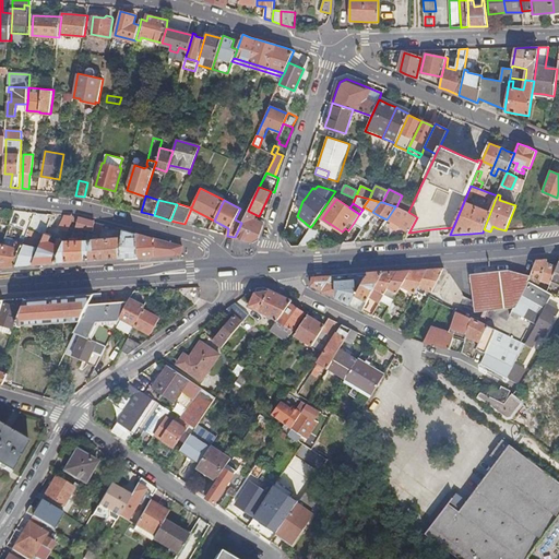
[(372,212),(364,206),(363,210),(359,214),(354,223),(363,229),(372,212)]
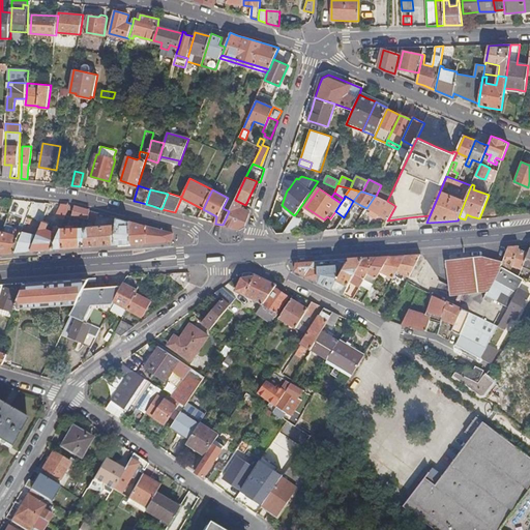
[(375,196),(366,208),(366,209),(369,210),(370,208),(378,213),(388,219),(395,206),(387,201),(376,196),(375,196)]
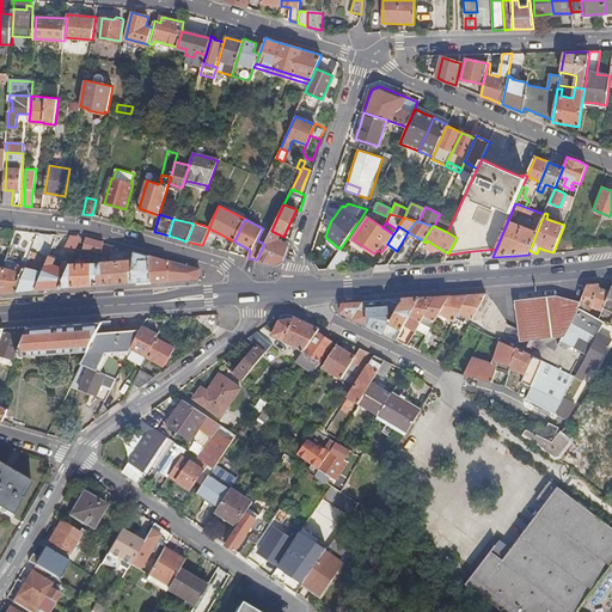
[(279,240),(281,236),(271,231),(264,244),(257,259),(275,265),(279,263),(283,261),(288,245),(279,240)]
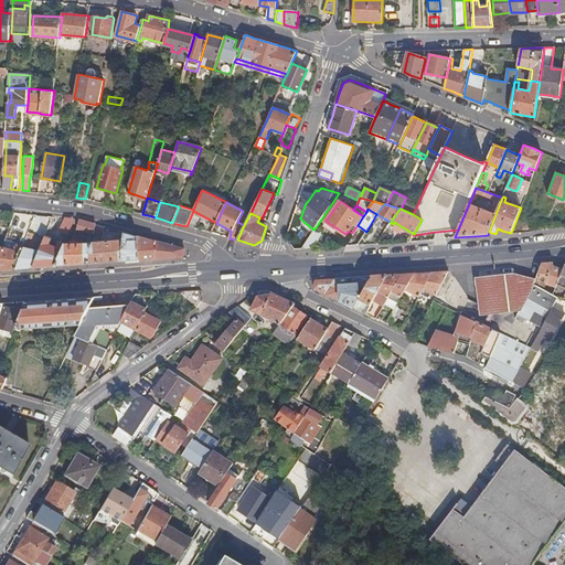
[(54,215),(52,222),(73,225),(76,217),(54,215)]
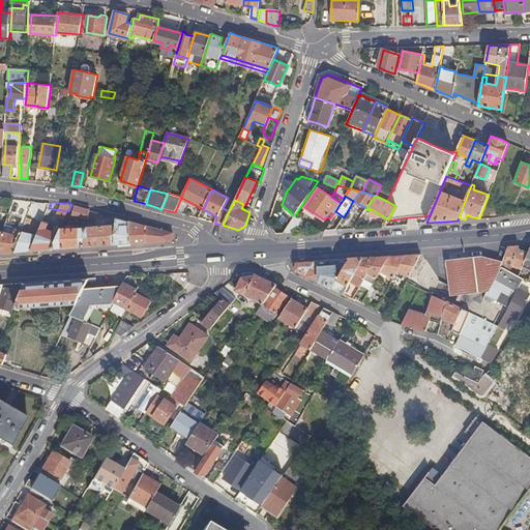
[(71,204),(68,211),(68,213),(89,218),(90,210),(75,206),(76,205),(71,204)]
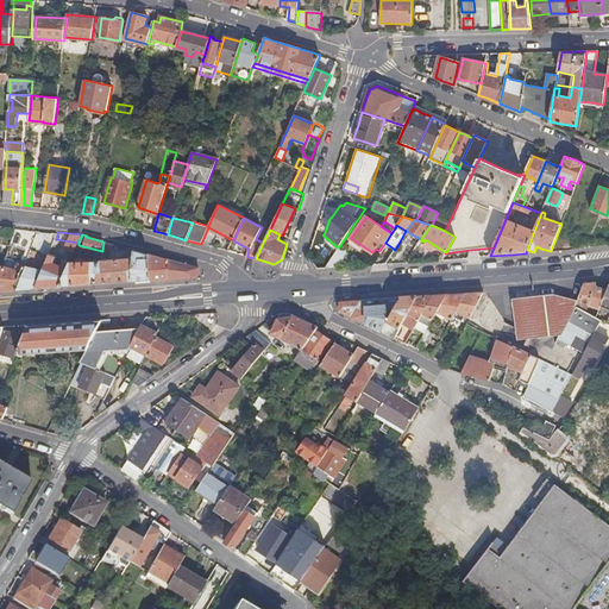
[(102,251),(101,253),(112,252),(113,244),(104,242),(102,251)]
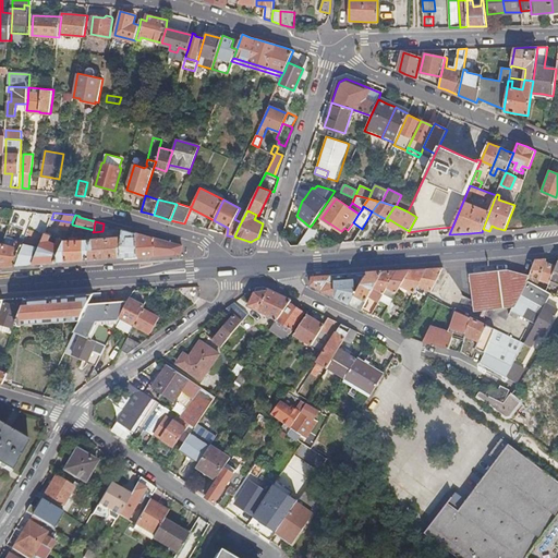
[(318,230),(312,225),(310,227),(298,245),(310,245),(318,230)]
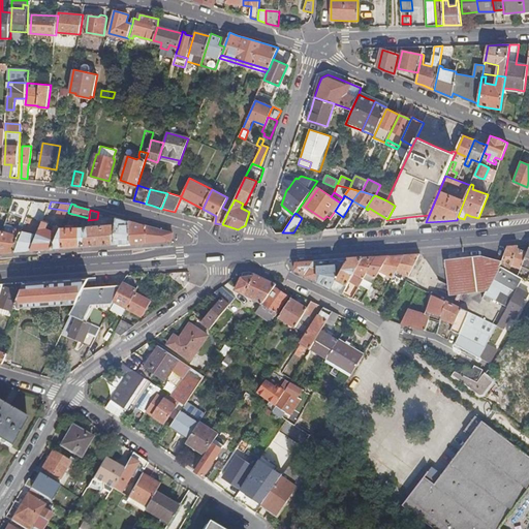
[(131,243),(130,221),(117,217),(116,223),(115,244),(122,244),(131,243)]
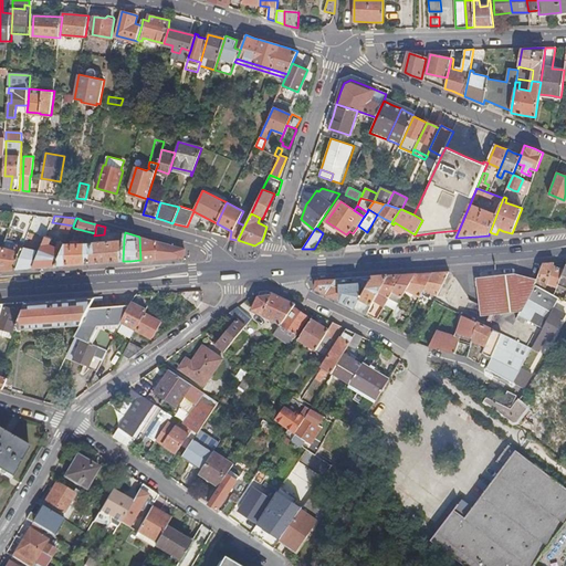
[(34,250),(23,248),(22,247),(14,269),(24,269),(34,268),(46,237),(41,236),(34,250)]
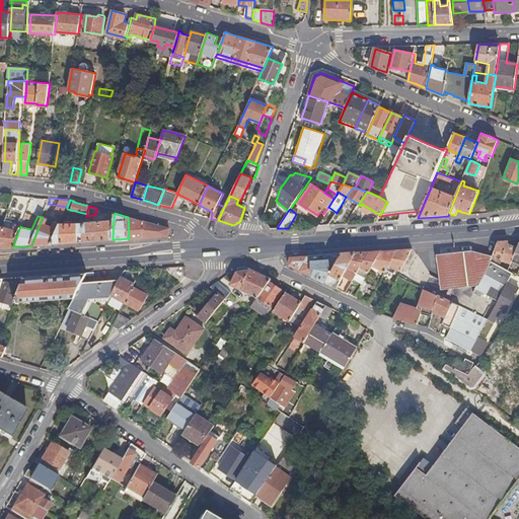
[(43,217),(31,245),(42,244),(52,244),(61,223),(55,221),(52,227),(49,225),(49,223),(48,222),(49,219),(43,217)]
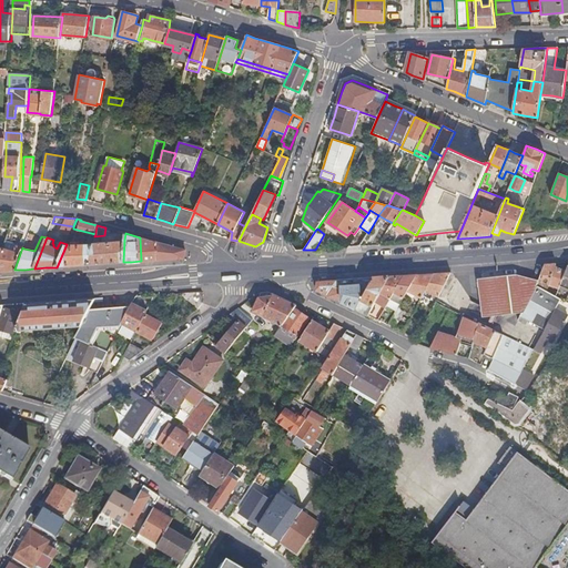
[(185,250),(152,241),(140,237),(141,261),(159,260),(184,259),(185,250)]
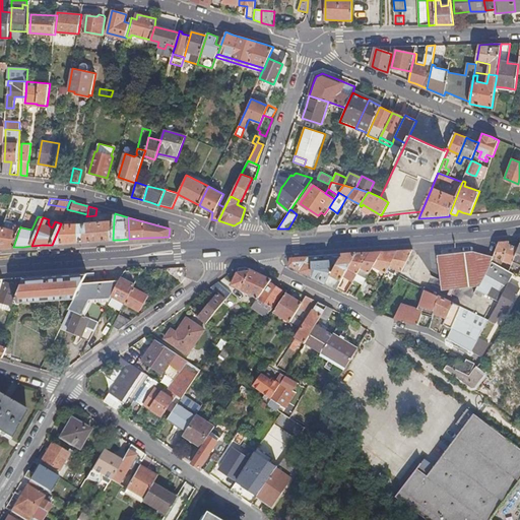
[(114,219),(85,222),(81,243),(100,241),(113,240),(114,219)]
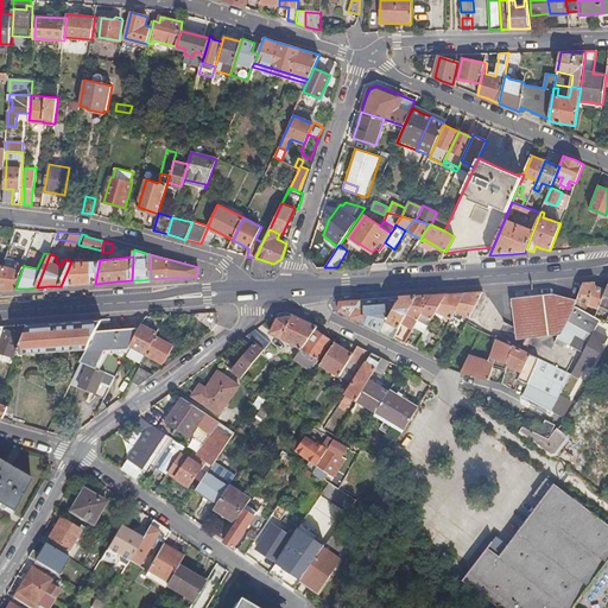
[(77,261),(71,261),(61,286),(77,285),(95,284),(100,260),(99,261),(86,261),(86,259),(77,259),(77,261)]
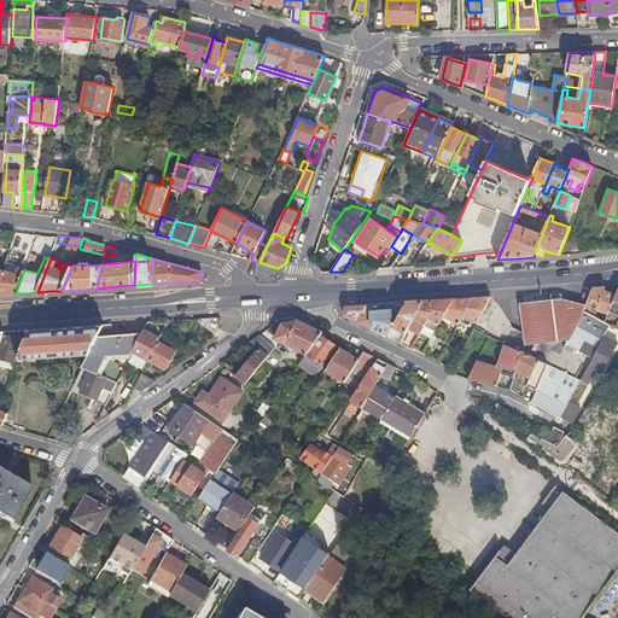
[(16,293),(24,269),(21,269),(19,272),(17,270),(16,274),(4,270),(0,280),(0,295),(5,295),(16,293)]
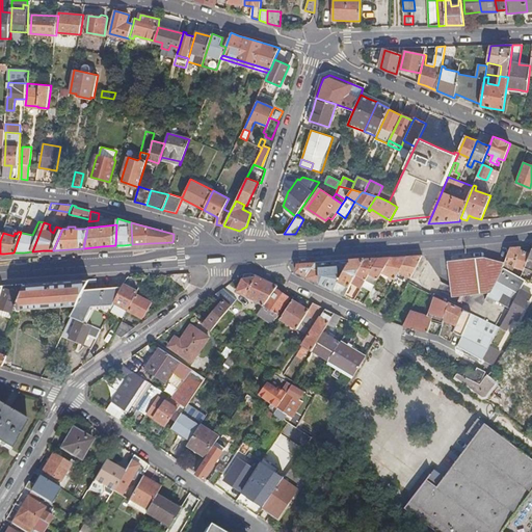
[(512,272),(514,266),(521,249),(522,246),(516,247),(511,247),(505,264),(503,267),(512,272)]
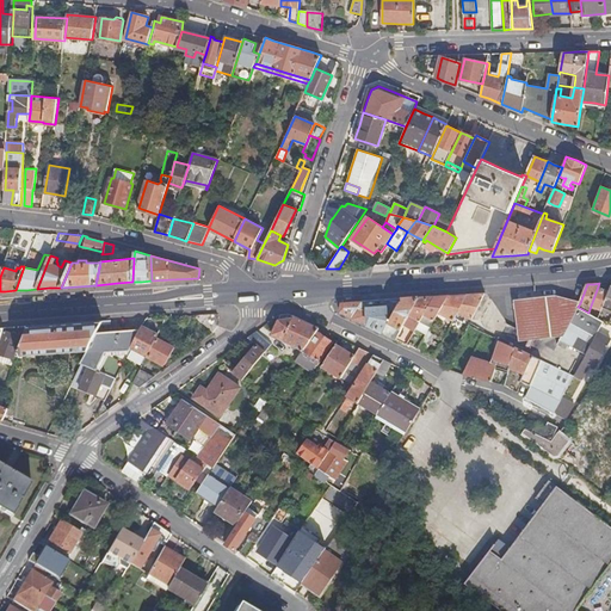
[(603,308),(609,290),(598,287),(591,306),(598,309),(596,316),(598,319),(603,308)]
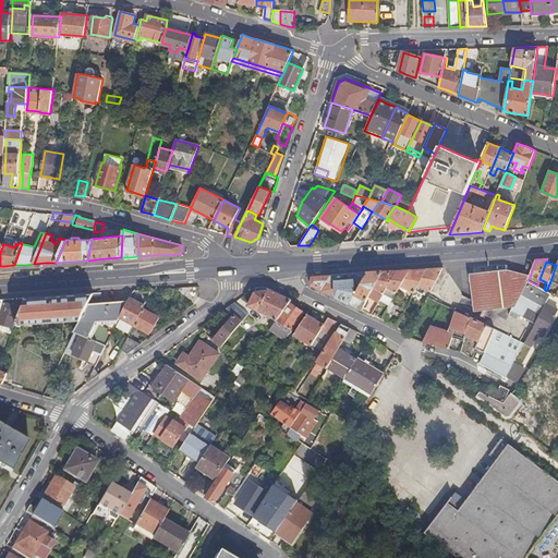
[(425,289),(432,291),(443,268),(426,269),(416,289),(423,293),(425,289)]
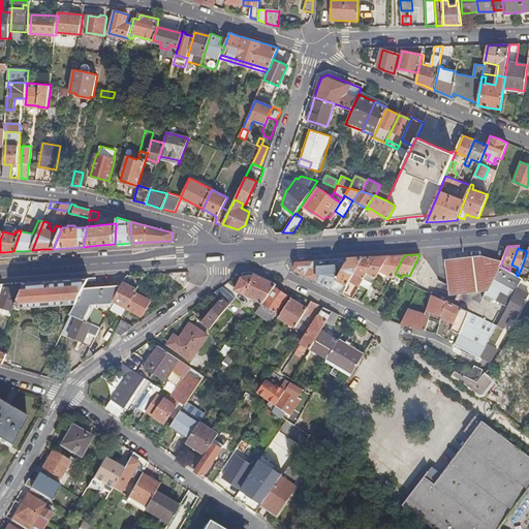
[(389,256),(380,271),(393,277),(395,274),(404,255),(396,255),(389,256)]
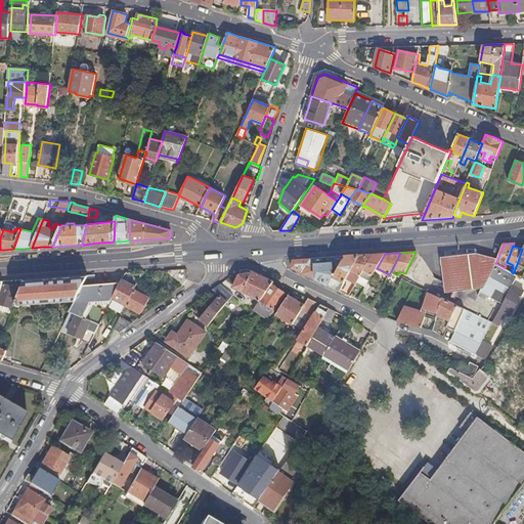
[(359,300),(367,285),(375,272),(377,268),(385,254),(373,255),(361,274),(358,279),(350,296),(359,300)]
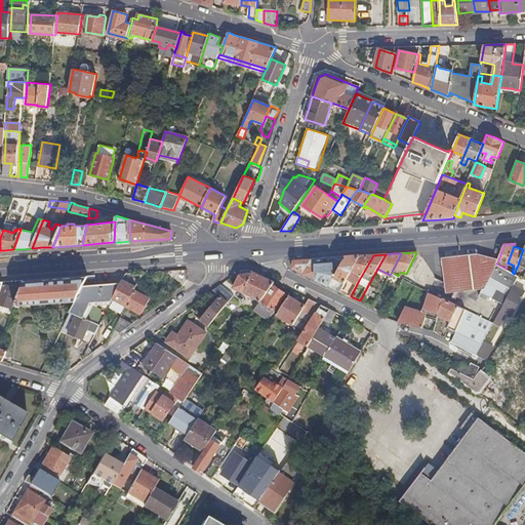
[(447,294),(482,290),(496,264),(498,260),(478,254),(443,259),(447,294)]
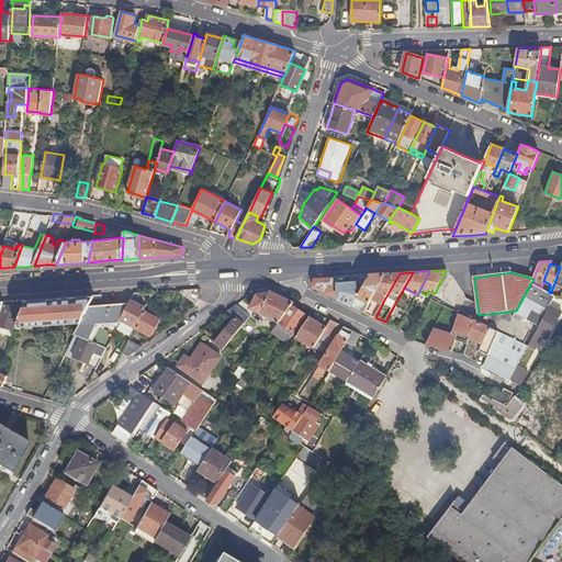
[(359,308),(366,312),(386,273),(378,274),(370,276),(355,306),(359,308)]
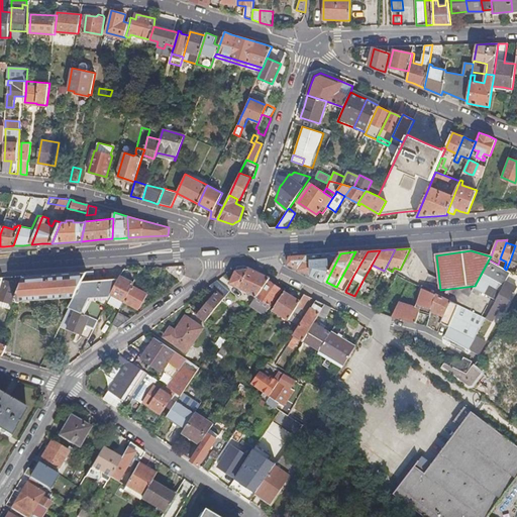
[(340,289),(345,292),(353,276),(351,275),(354,270),(356,271),(368,251),(363,251),(355,251),(336,287),(340,289)]
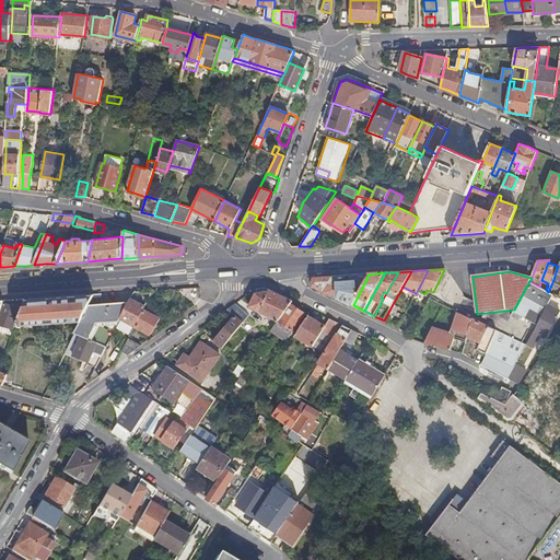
[(339,295),(339,299),(349,303),(353,305),(369,275),(352,276),(333,277),(324,291),(326,292),(325,293),(339,295)]
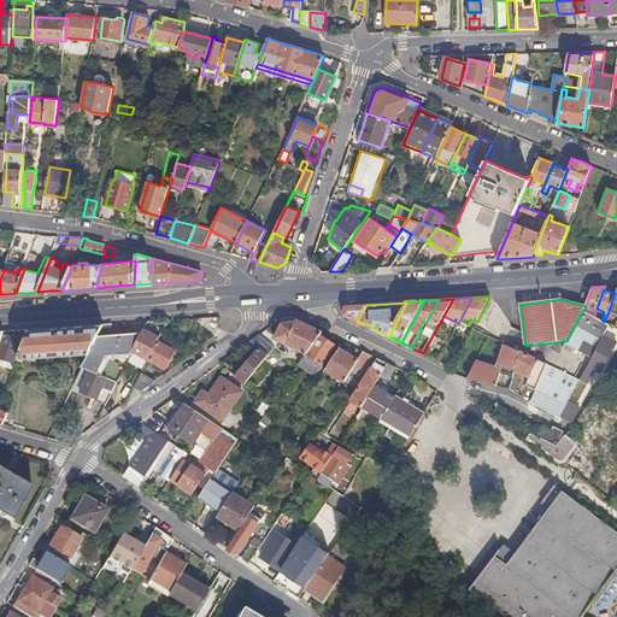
[(345,315),(357,321),(366,305),(356,306),(346,306),(345,315)]
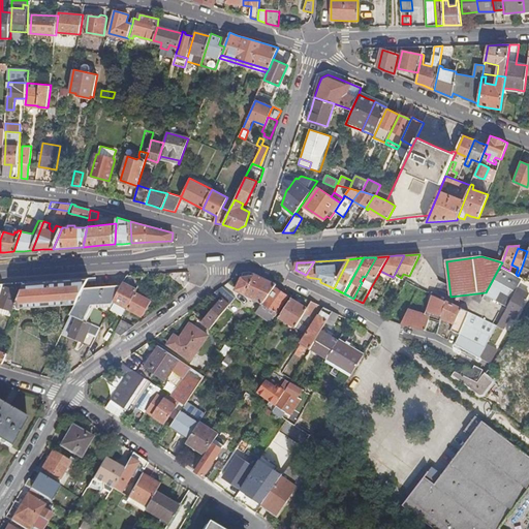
[(500,266),(486,292),(483,299),(490,303),(492,299),(507,307),(518,287),(523,278),(518,276),(516,274),(509,271),(500,266)]
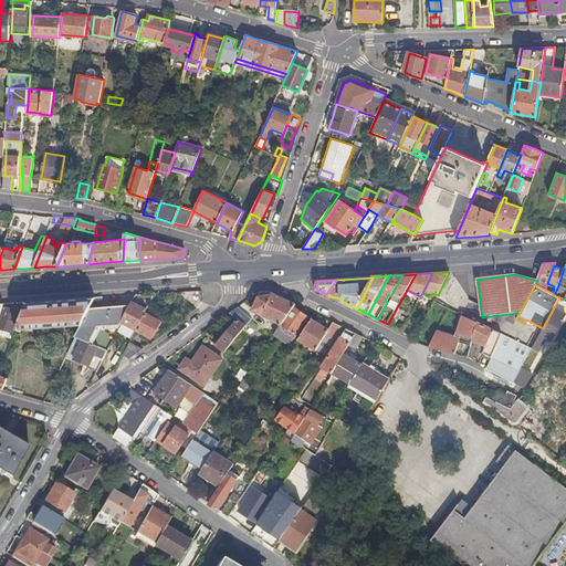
[(565,289),(558,285),(554,295),(559,297),(564,300),(565,294),(565,289)]
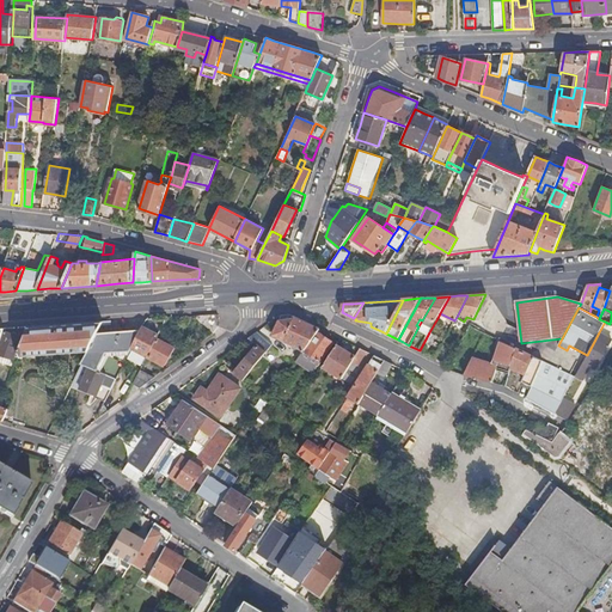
[(218,312),(199,313),(196,317),(216,331),(224,326),(218,312)]
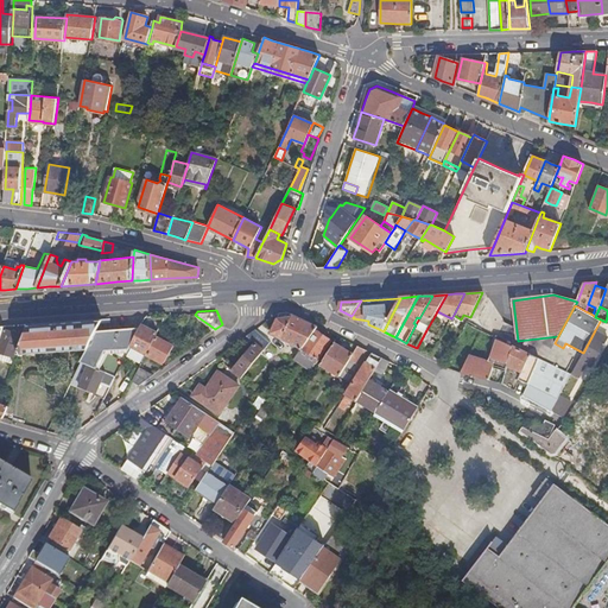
[(451,318),(437,311),(435,316),(449,323),(451,318)]
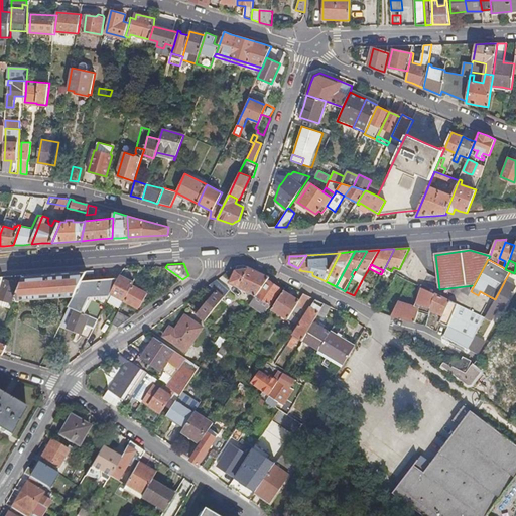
[(231,282),(257,295),(268,279),(270,277),(256,270),(245,265),(238,266),(231,282)]
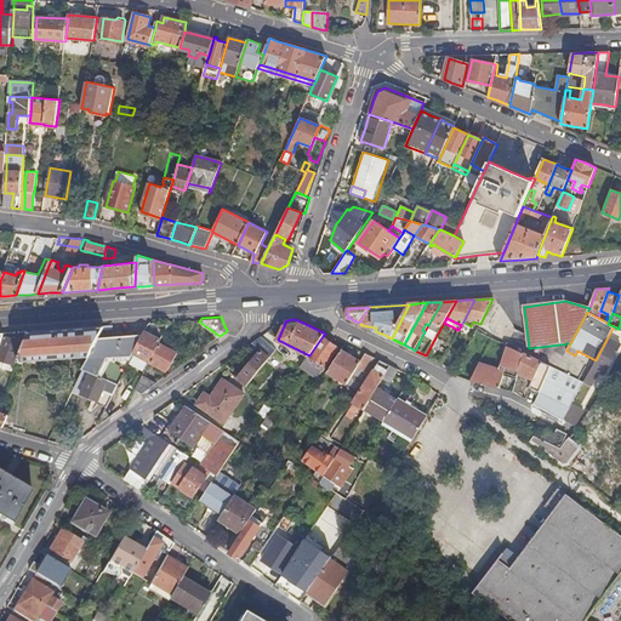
[(89,357),(97,337),(103,325),(73,328),(29,330),(18,362),(89,357)]
